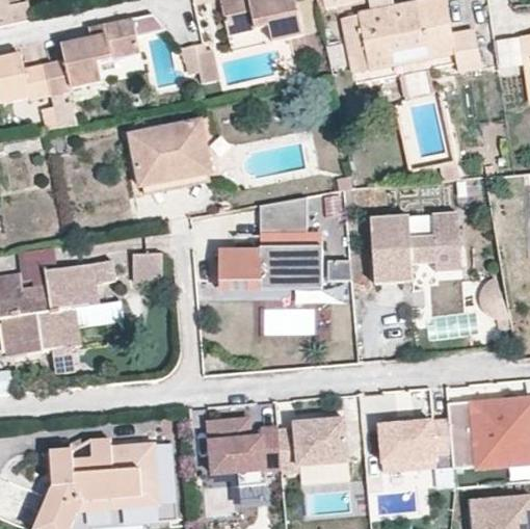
[(0,0),(0,23),(27,17),(24,0),(6,3),(6,0),(0,0)]
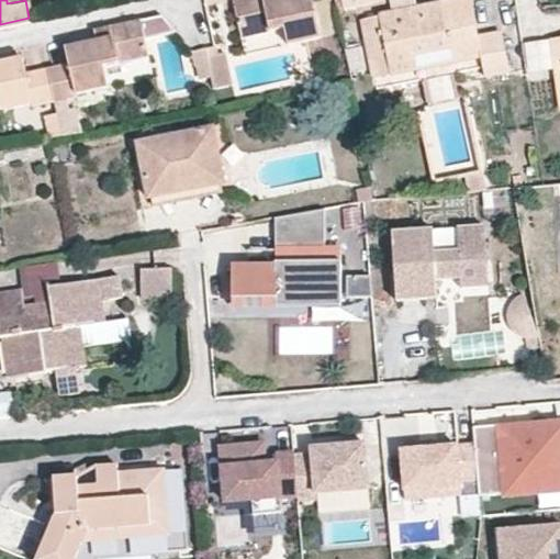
[(234,0),(242,35),(284,25),(288,43),(322,35),(313,0),(234,0)]
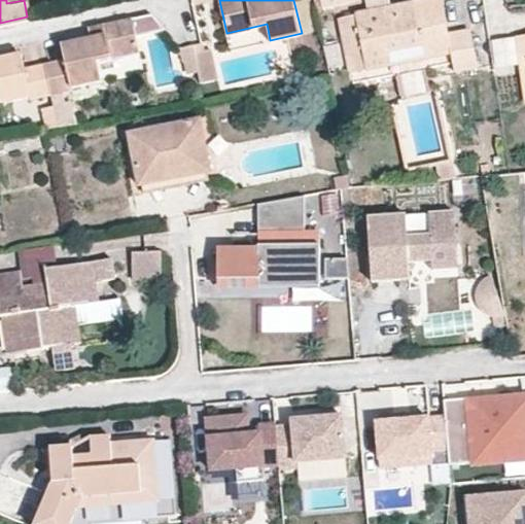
[(412,0),(387,5),(368,10),(354,12),(364,67),(392,61),(389,46),(419,41),(422,55),(449,49),(453,68),(476,64),(468,28),(446,33),(439,0),(412,0)]
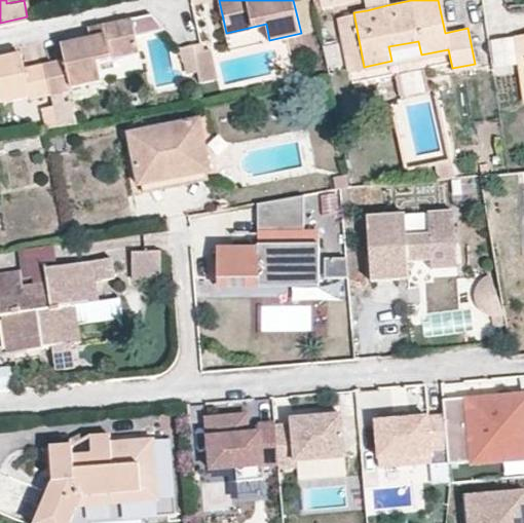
[(386,5),(385,0),(365,0),(367,10),(386,5)]
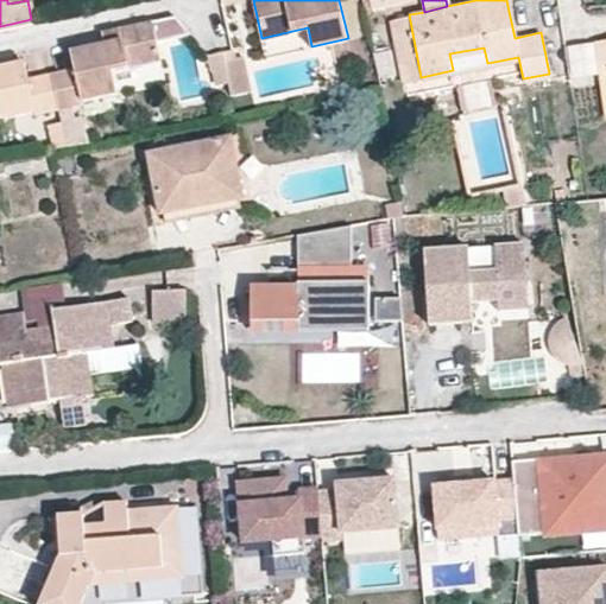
[(150,19),(99,31),(101,40),(68,49),(74,67),(48,72),(56,106),(61,126),(76,122),(71,102),(81,101),(80,97),(115,90),(109,68),(158,58),(150,19)]
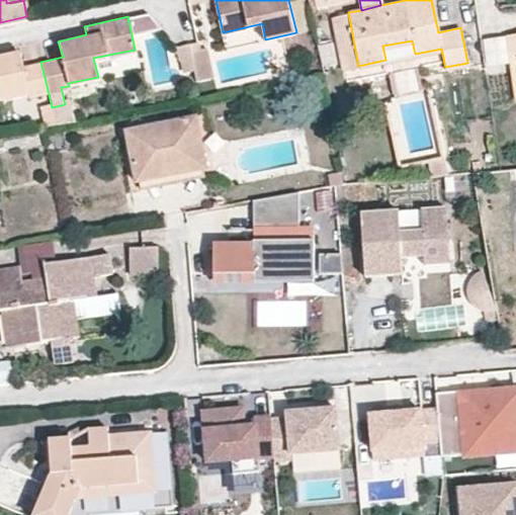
[(515,31),(506,34),(510,60),(515,59),(515,31)]
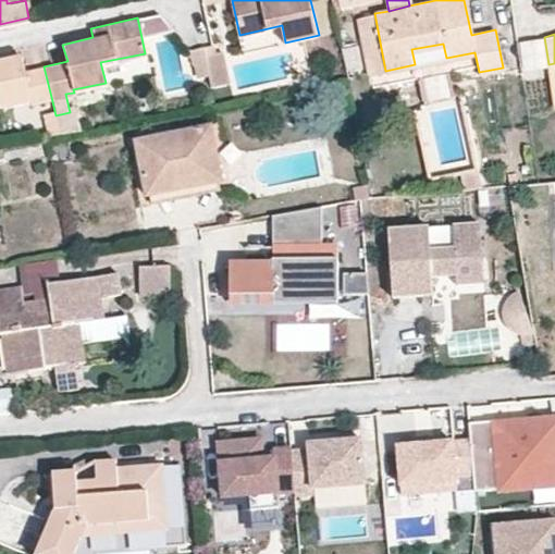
[(343,68),(357,66),(356,41),(342,41),(343,68)]
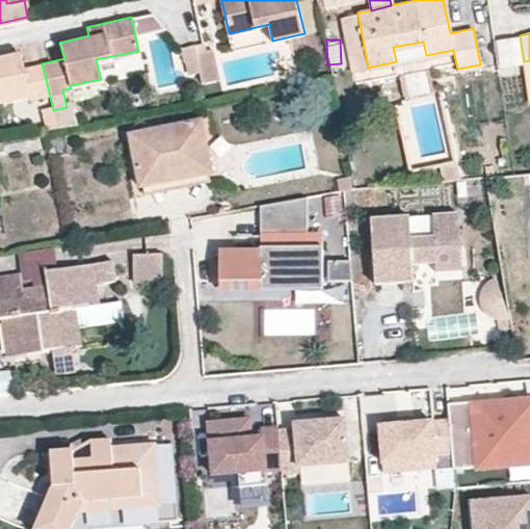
[(203,42),(191,44),(193,51),(204,48),(203,42)]
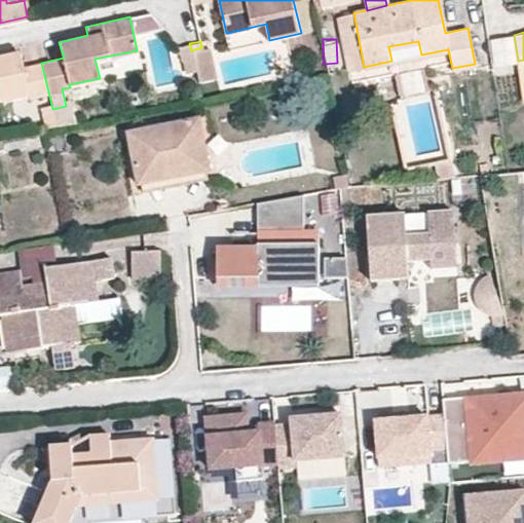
[(201,47),(191,50),(197,80),(215,76),(208,46),(201,47)]
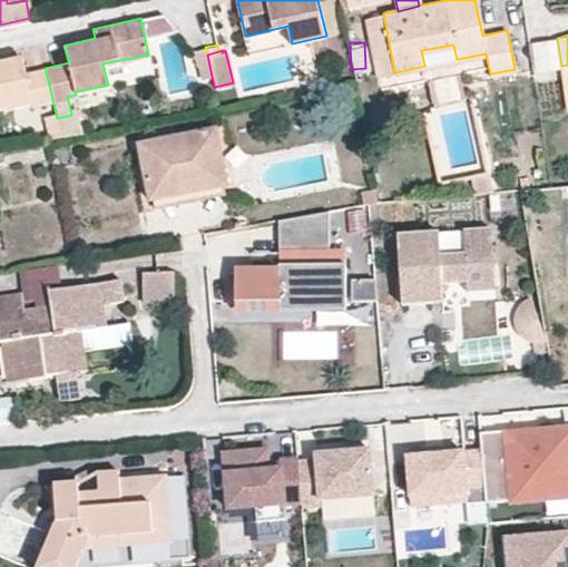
[(0,108),(30,101),(31,105),(52,99),(45,68),(25,72),(21,55),(0,59),(0,108)]
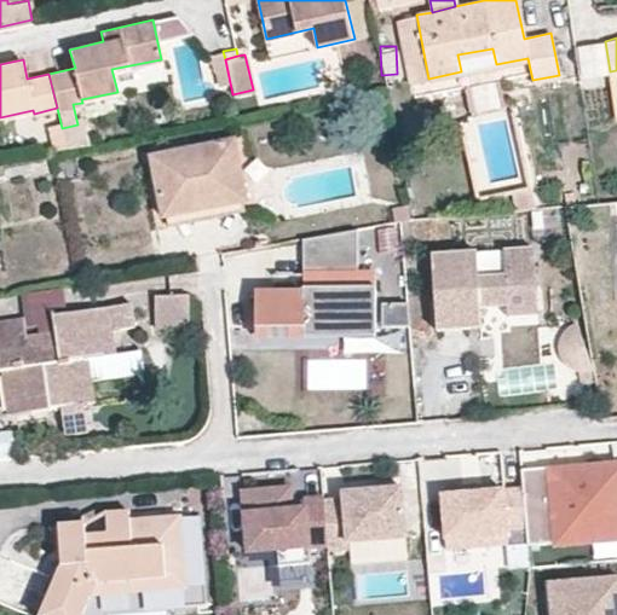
[(494,81),(472,85),(474,102),(496,98),(494,81)]
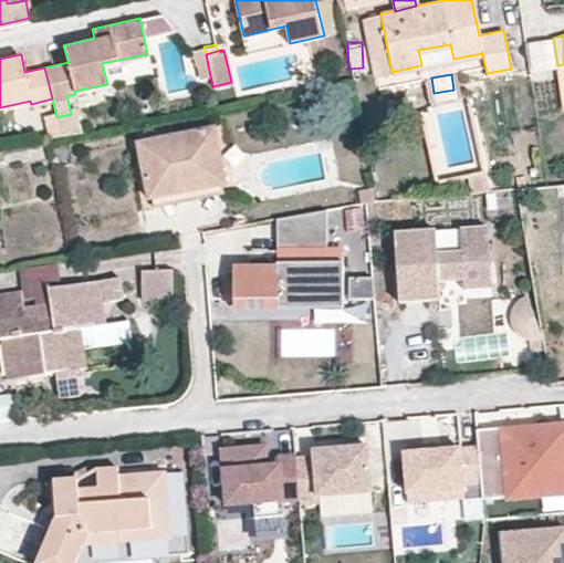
[(222,177),(213,127),(137,143),(147,196),(154,196),(177,191),(175,184),(222,177)]
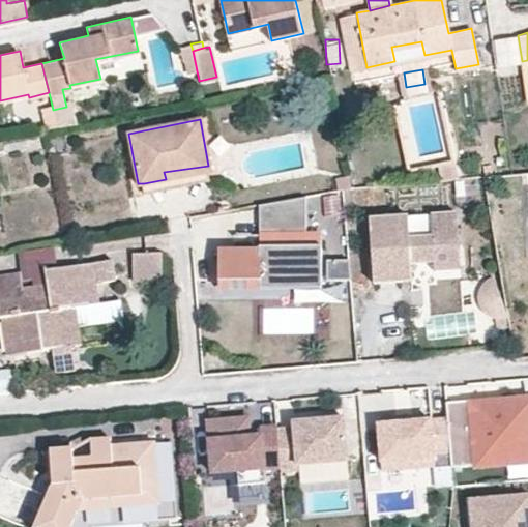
[(211,178),(208,166),(164,172),(166,179),(144,183),(145,191),(211,178)]
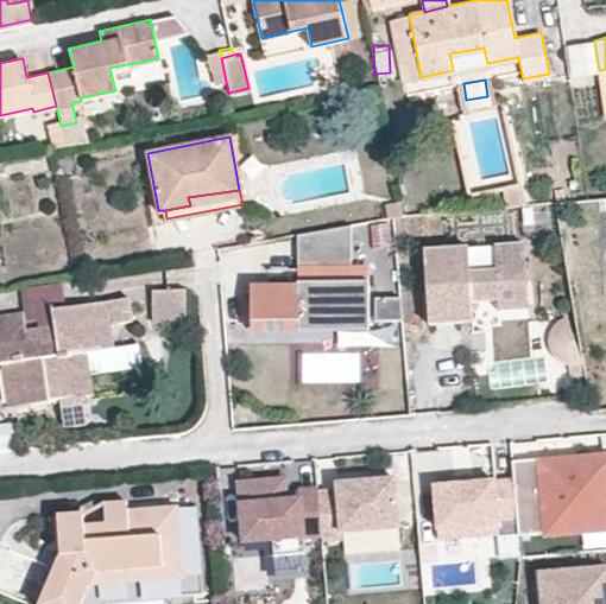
[(367,220),(368,243),(387,242),(386,218),(367,220)]
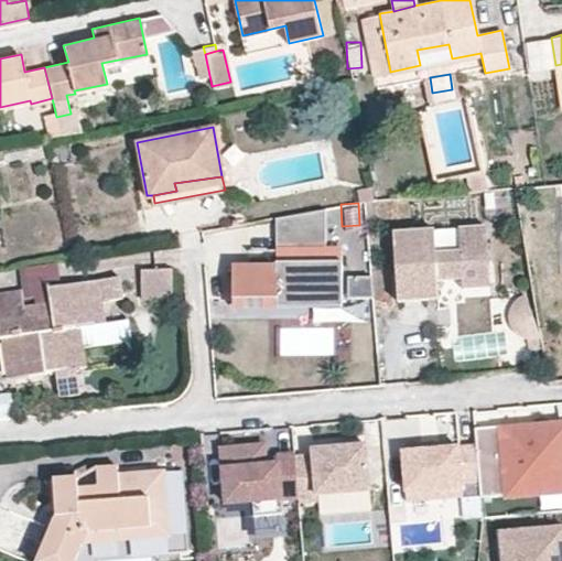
[(342,297),(342,247),(325,247),(325,206),(274,215),(274,265),(230,265),(230,297),(342,297)]
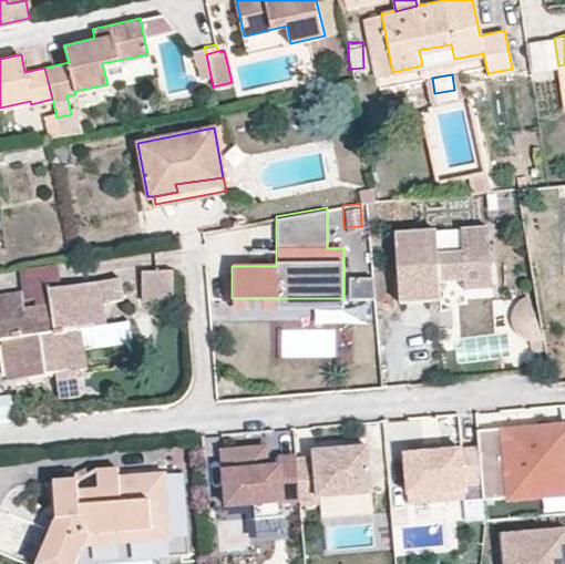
[(492,285),(486,225),(460,227),(461,250),(437,253),(434,228),(393,233),(400,300),(430,298),(430,291),(440,291),(439,279),(463,277),(464,287),(492,285)]
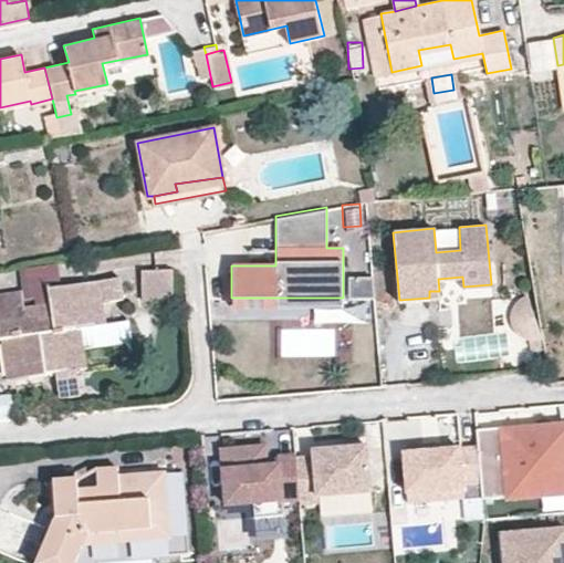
[(138,290),(168,289),(167,262),(137,263),(138,290)]
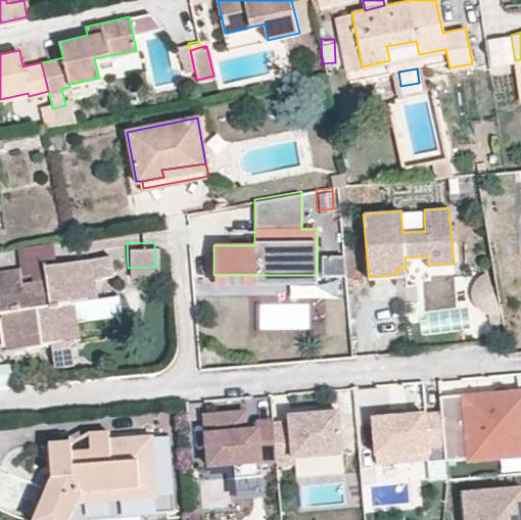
[(95,292),(89,253),(79,254),(85,294),(95,292)]
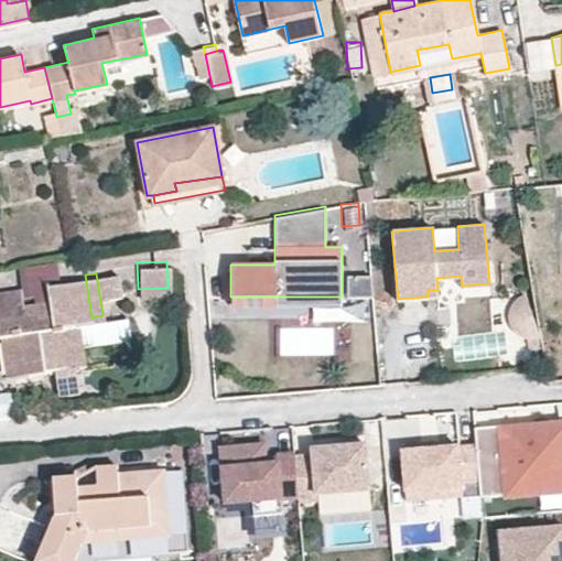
[(78,320),(92,317),(85,274),(45,281),(47,294),(49,302),(23,305),(0,309),(0,328),(21,325),(24,352),(39,349),(41,365),(72,359),(68,340),(80,337),(78,320)]
